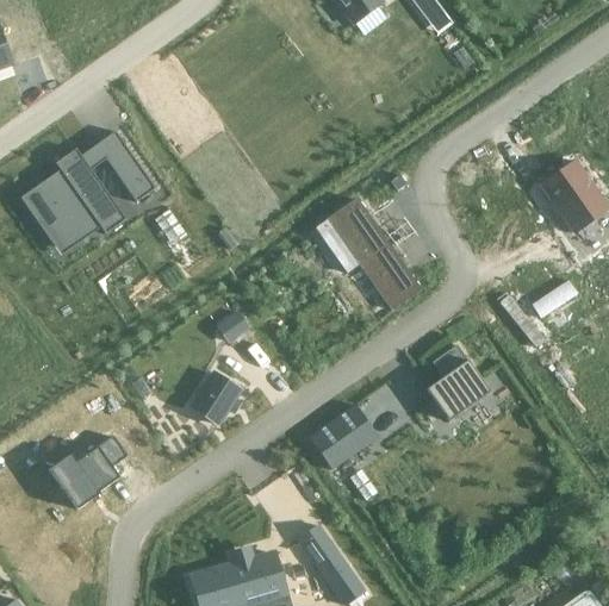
[(336,0),(354,23),(355,22),(365,35),(391,14),(381,1),(383,0),(336,0)]
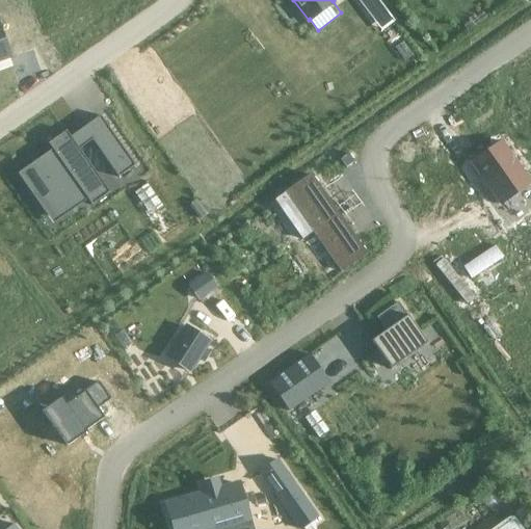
[(359,0),(369,12),(380,3),(377,0),(359,0)]
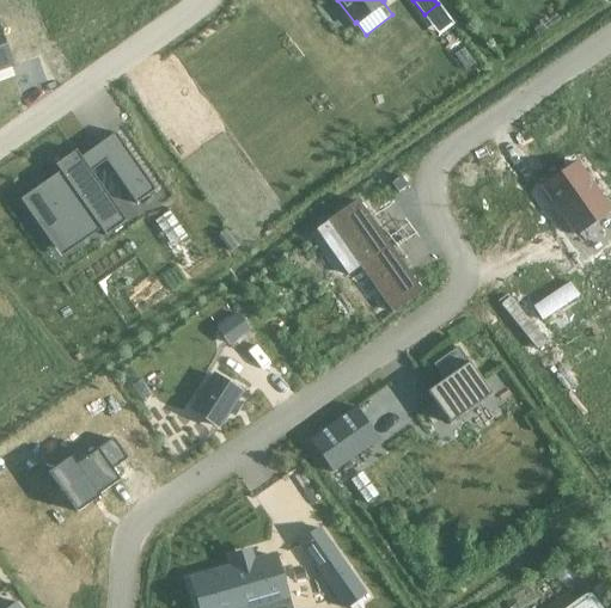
[(0,20),(0,68),(16,63),(14,62),(13,62),(0,26),(0,23),(1,23),(0,20)]
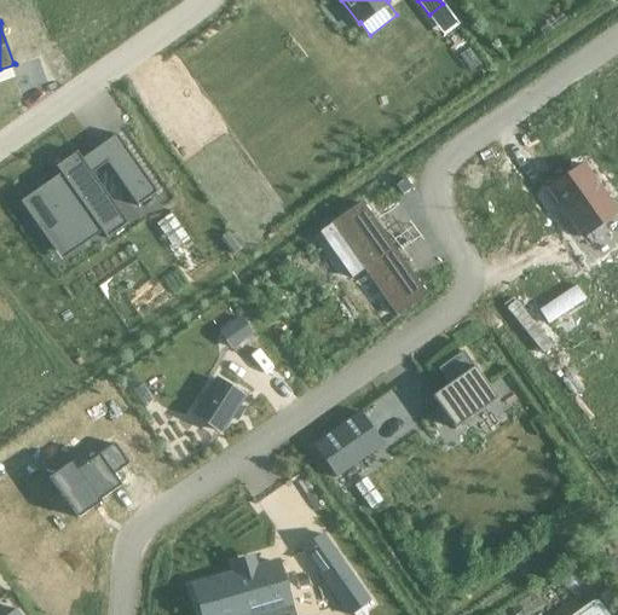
[(185,86),(161,102),(177,123),(186,117),(200,137),(214,127),(185,86)]
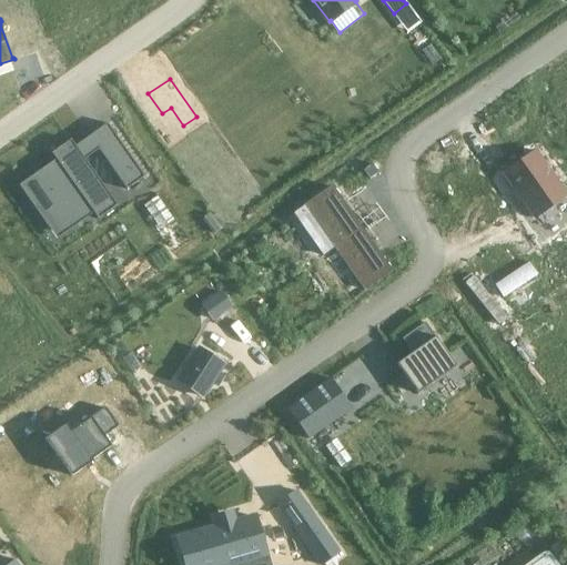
[(108,121),(90,133),(128,187),(145,174),(108,121)]
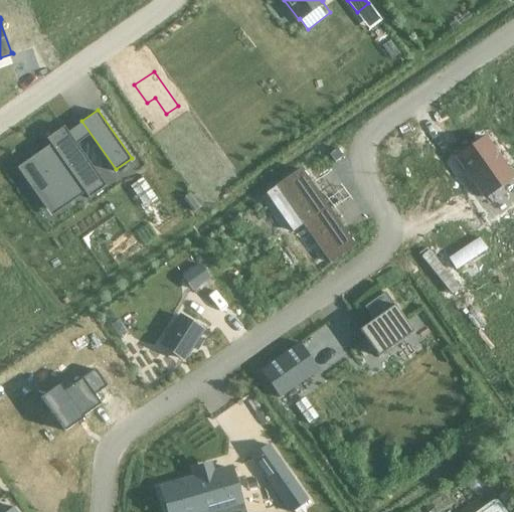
[(90,196),(107,184),(64,125),(47,137),(53,146),(47,150),(46,150),(32,159),(33,160),(27,165),(36,177),(32,180),(34,182),(41,178),(56,200),(64,195),(74,189),(73,188),(80,184),(90,196)]
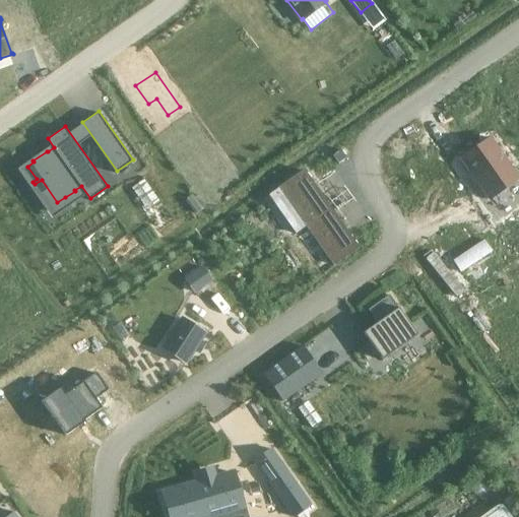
[(491,136),(461,156),(490,196),(518,176),(491,136)]
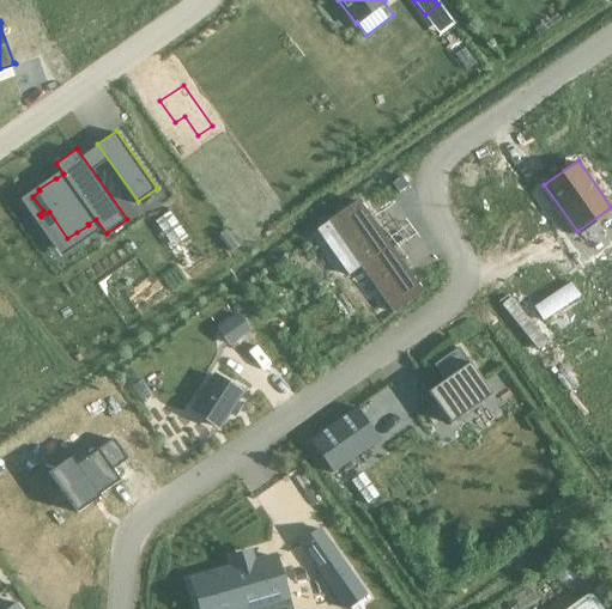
[(358,199),(331,219),(362,263),(391,244),(358,199)]
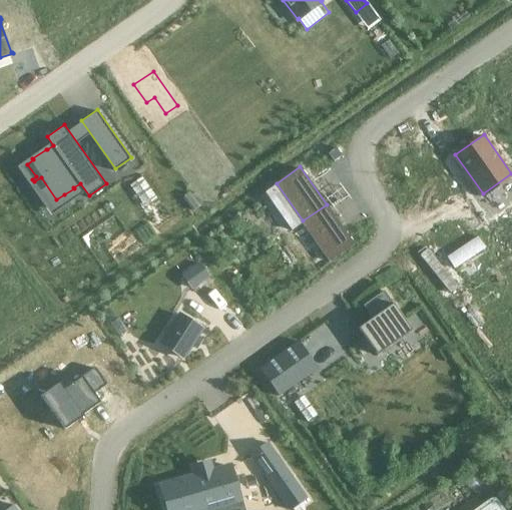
[(327,204),(303,220),(330,259),(353,242),(327,204)]
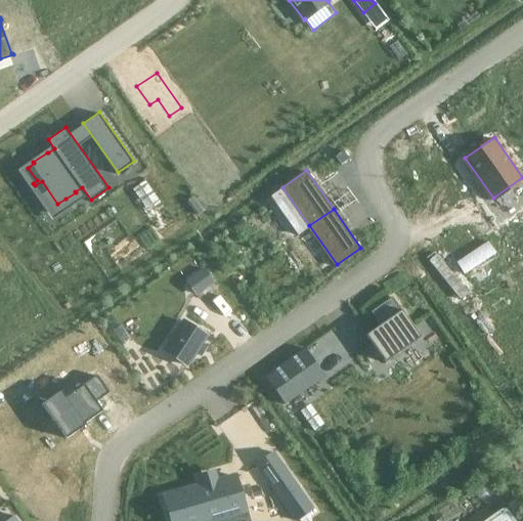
[(434,262),(492,326),(520,300),(463,236),(434,262)]
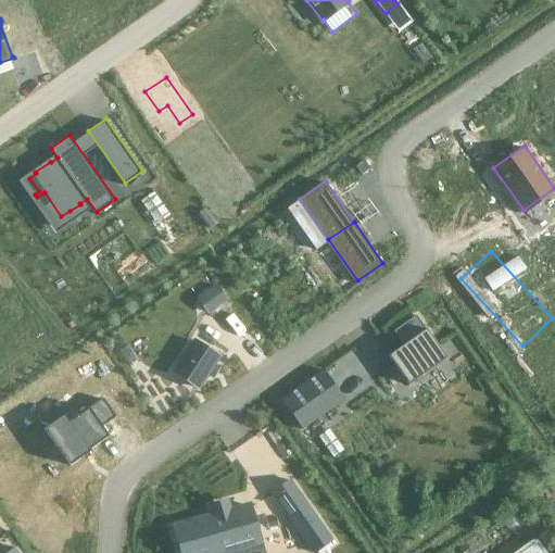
[(217,284),(199,297),(211,313),(229,300),(217,284)]
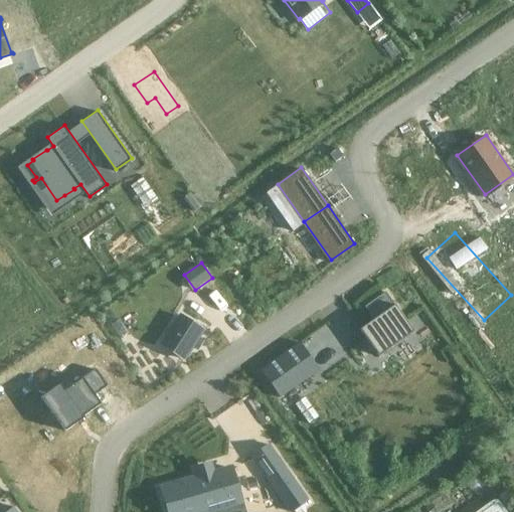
[(374,318),(360,328),(379,355),(414,330),(385,290),(365,305),(374,318)]
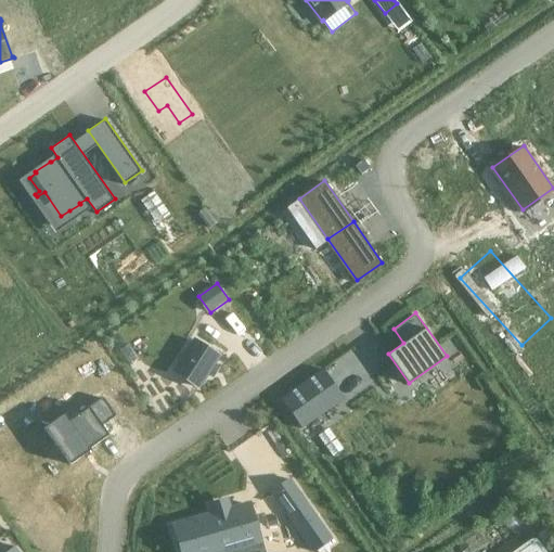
[(195,338),(175,370),(198,385),(219,354),(195,338)]
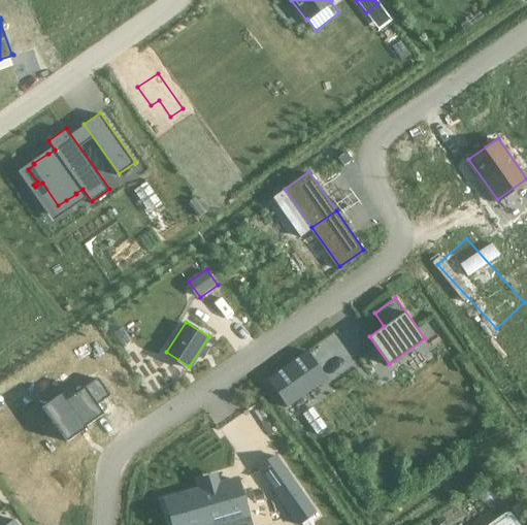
[(308,350),(268,379),(287,405),(327,376),(308,350)]
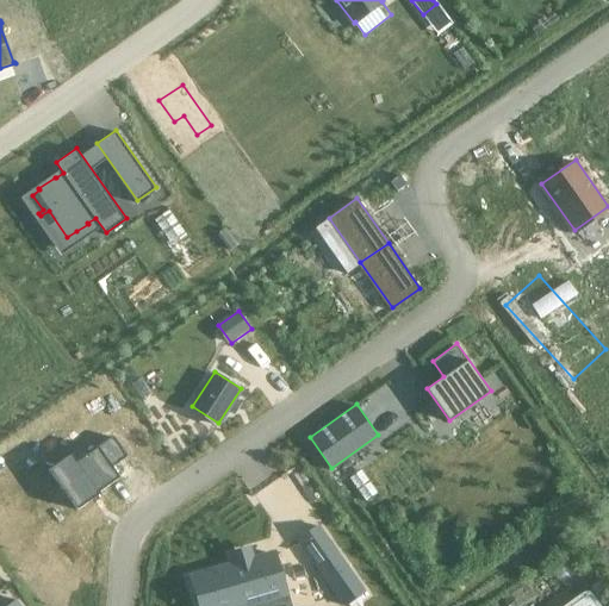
[(72,453),(50,468),(78,507),(99,492),(98,491),(119,476),(112,466),(128,455),(113,435),(78,461),(72,453)]
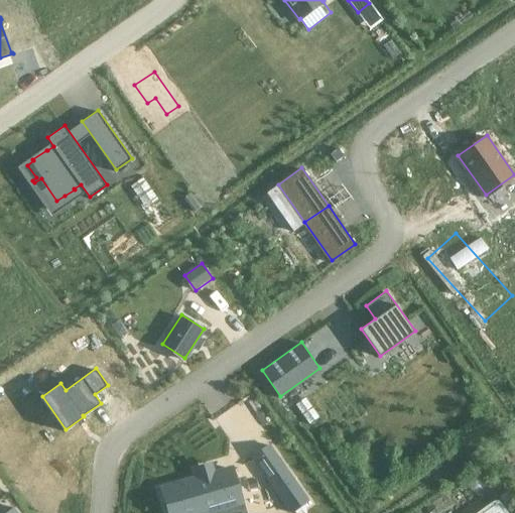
[(269,443),(253,455),(292,511),(308,499),(269,443)]
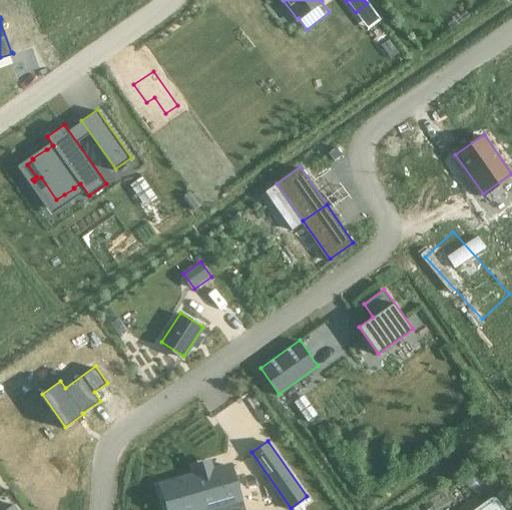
[(161,484),(168,509),(197,509),(240,498),(230,464),(161,484)]
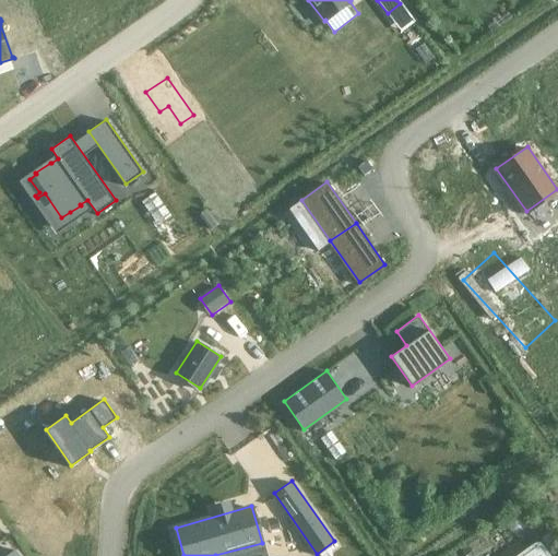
[(548,555),(541,545),(539,545),(523,555),(548,555)]
